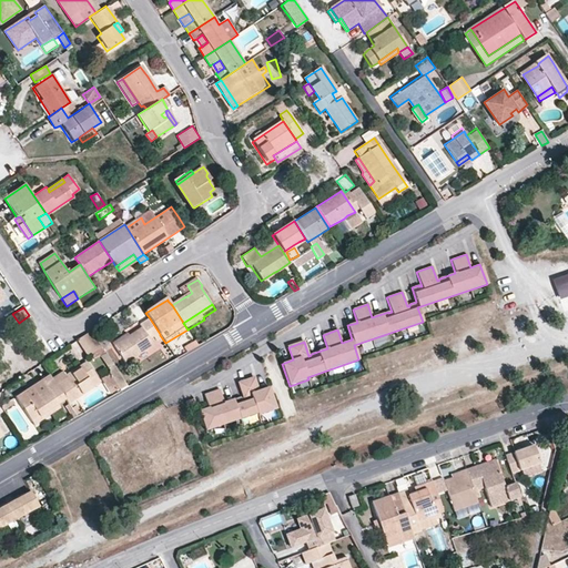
[(140,325),(142,328),(114,347),(127,364),(154,345),(151,340),(160,334),(150,318),(140,325)]
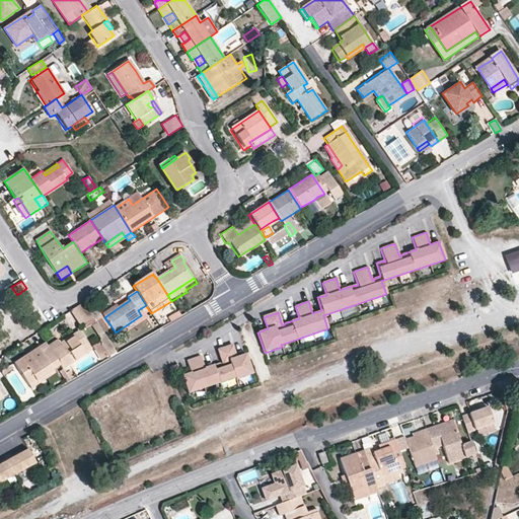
[(80,327),(93,319),(83,303),(70,312),(80,327)]
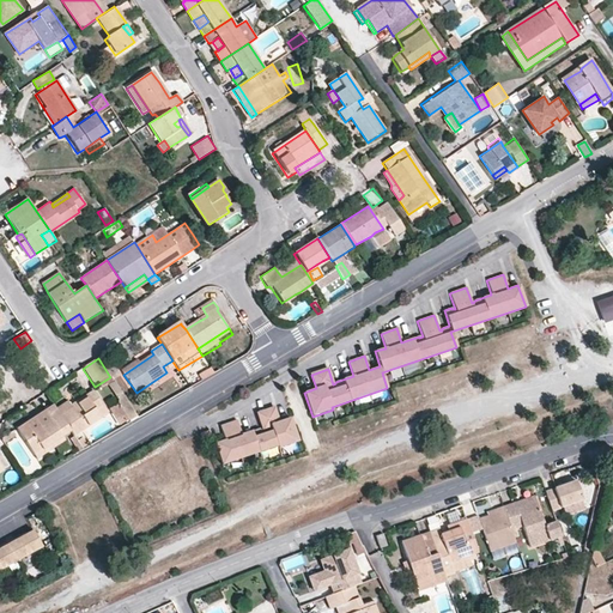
[(201,381),(214,374),(211,368),(199,375),(201,381)]
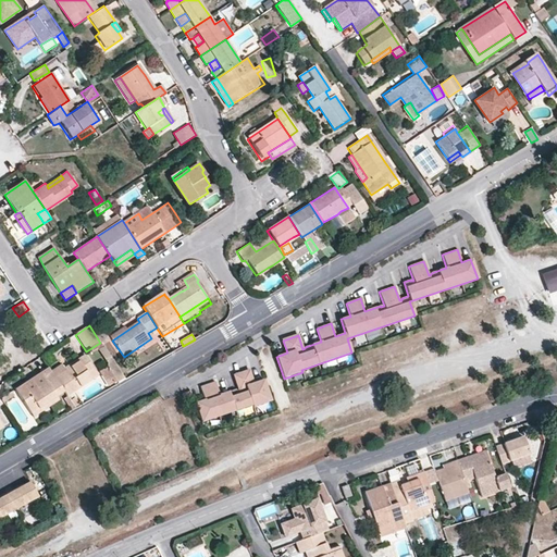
[(98,378),(85,357),(78,361),(81,364),(66,372),(64,370),(62,367),(51,374),(56,380),(64,393),(67,397),(78,391),(98,378)]
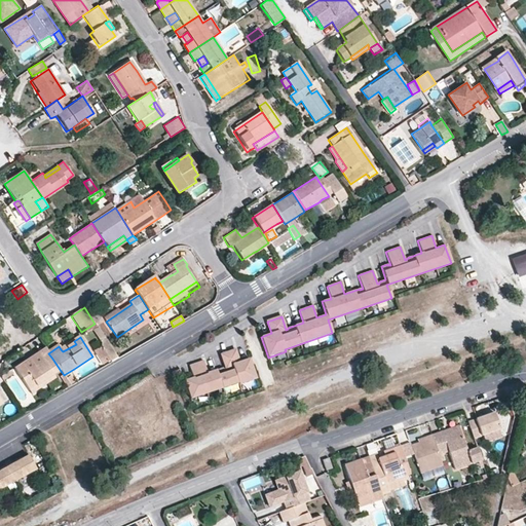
[(118,359),(105,338),(103,339),(101,341),(102,347),(95,351),(102,365),(110,361),(111,363),(118,359)]
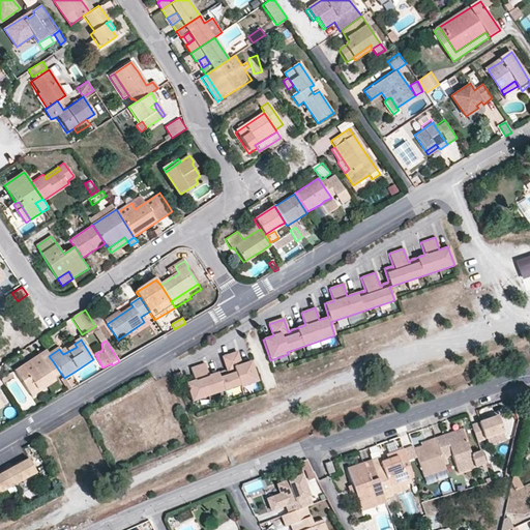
[(61,352),(63,354),(77,347),(75,344),(61,352)]
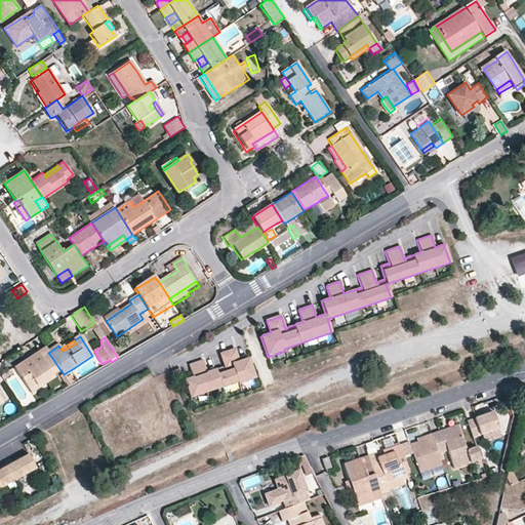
[(48,352),(45,348),(12,368),(28,392),(53,374),(61,370),(52,358),(48,353),(48,352)]
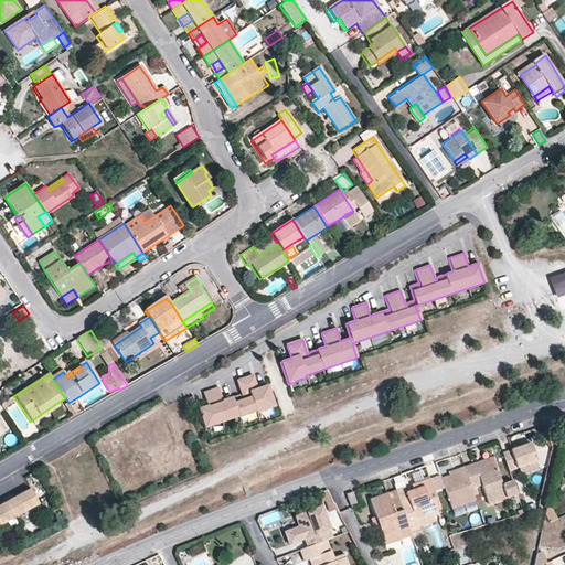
[(217,387),(203,393),(208,406),(198,409),(204,429),(256,412),(256,414),(275,407),(267,385),(257,390),(252,376),(237,381),(242,395),(240,396),(238,395),(222,401),(217,387)]
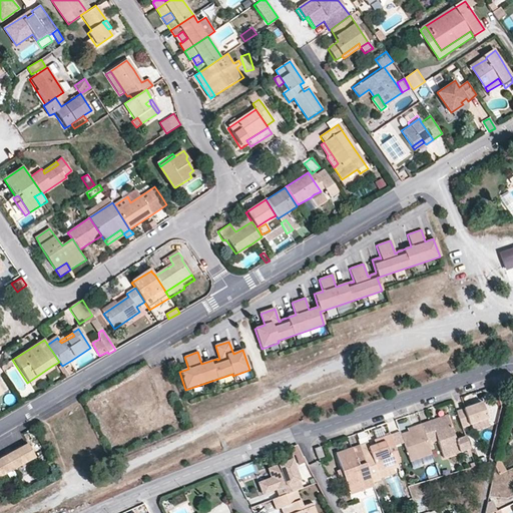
[(174,361),(167,364),(170,371),(177,368),(174,361)]
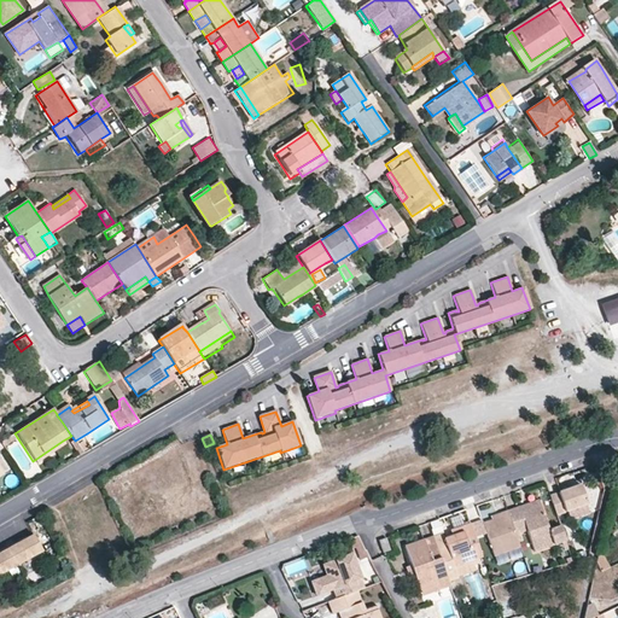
[(13,441),(11,436),(3,443),(1,445),(4,447),(13,441)]
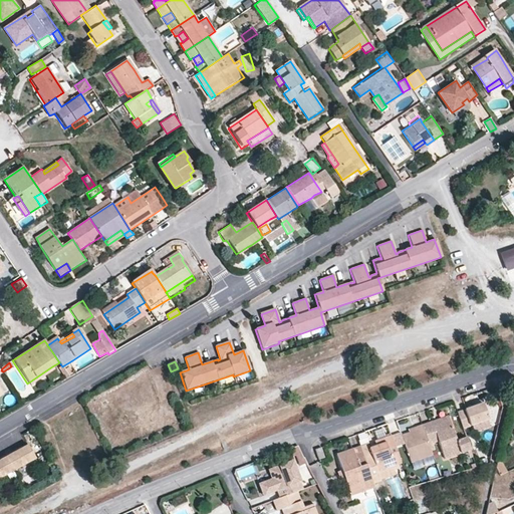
[(27,383),(29,387),(54,369),(52,366),(27,383)]
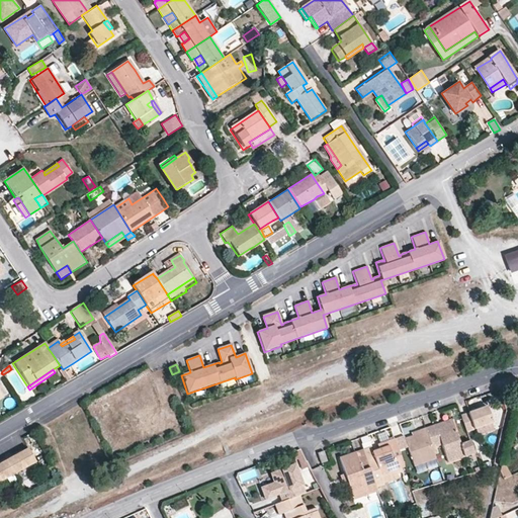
[(67,382),(70,381),(63,369),(60,371),(67,382)]
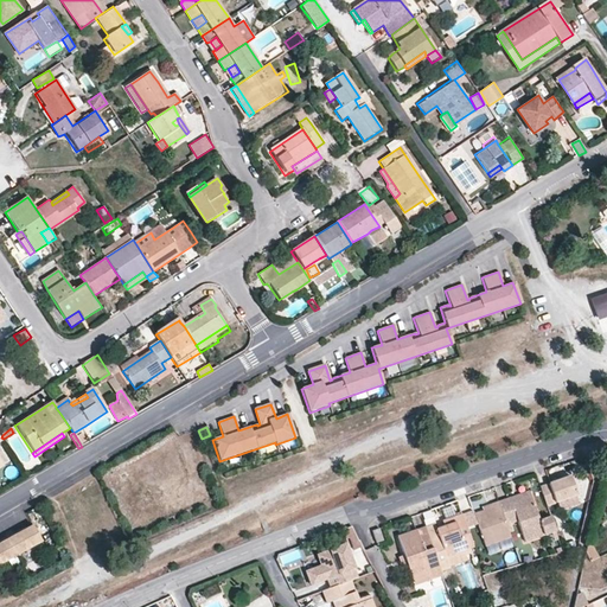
[(577,494),(570,477),(541,487),(547,505),(577,494)]
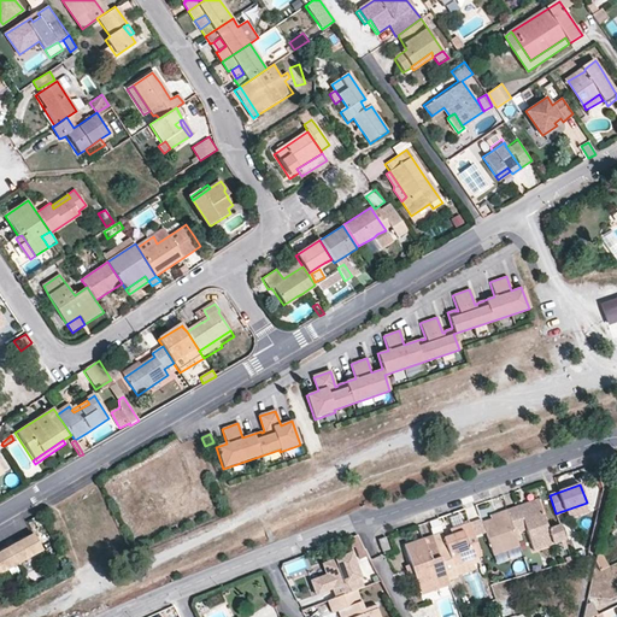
[(521,512),(540,505),(538,499),(518,506),(521,512)]
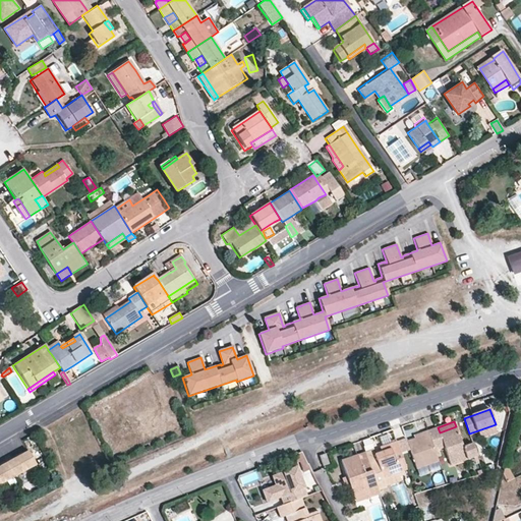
[(477,456),(473,443),(463,447),(456,426),(440,432),(438,427),(427,430),(437,457),(441,456),(439,449),(445,447),(451,465),(473,457),(477,456)]
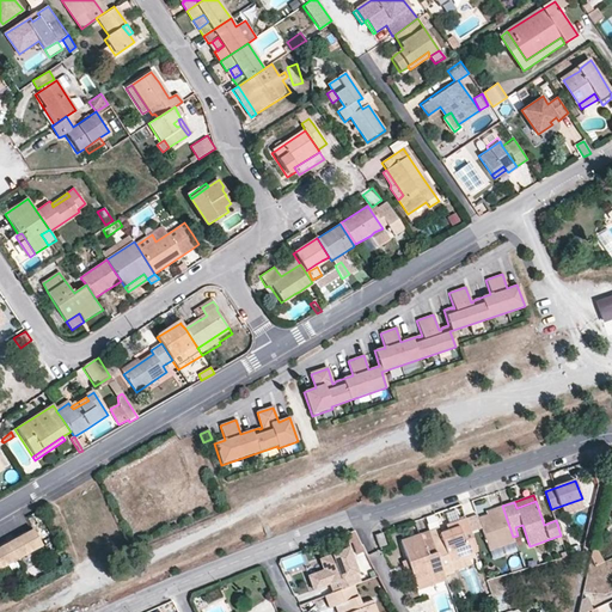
[(513,537),(502,506),(493,509),(494,513),(487,515),(478,519),(489,550),(515,542),(513,537)]
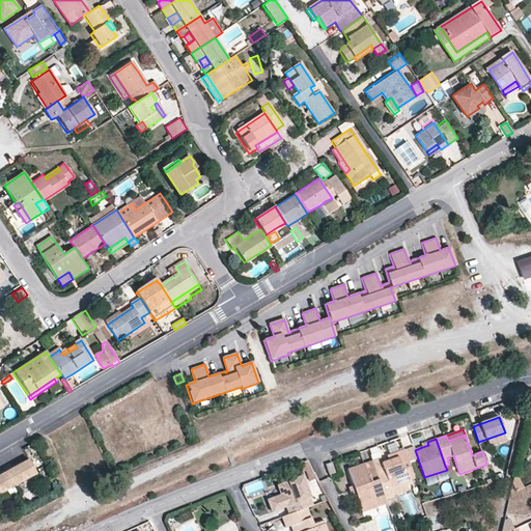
[(398,452),(395,442),(386,445),(389,455),(398,452)]
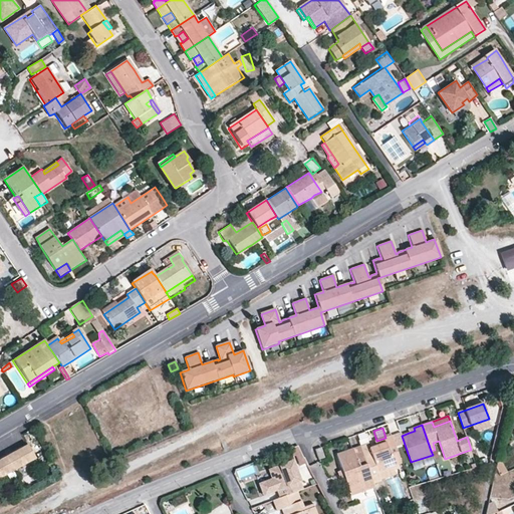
[(395,446),(403,443),(400,432),(392,435),(395,446)]
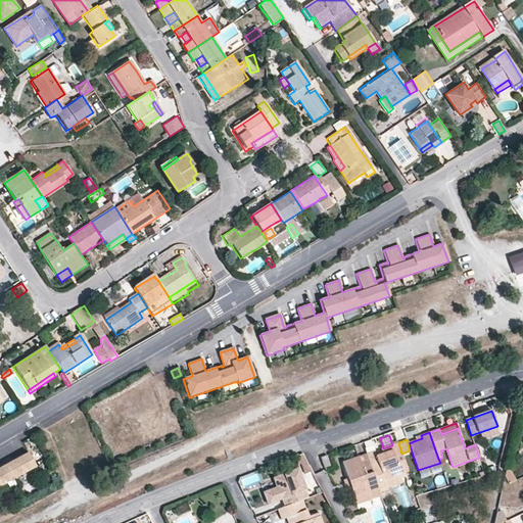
[(408,471),(398,443),(392,445),(383,448),(367,455),(380,491),(388,488),(387,487),(385,480),(405,472),(408,471)]
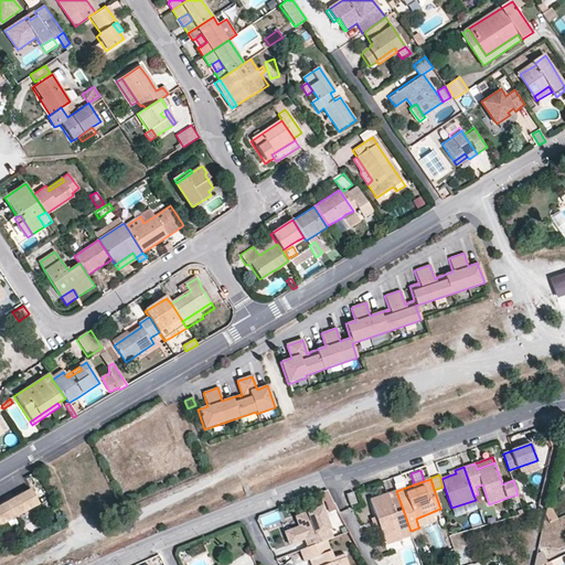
[(337,509),(328,490),(319,492),(322,501),(326,500),(330,512),(337,509)]
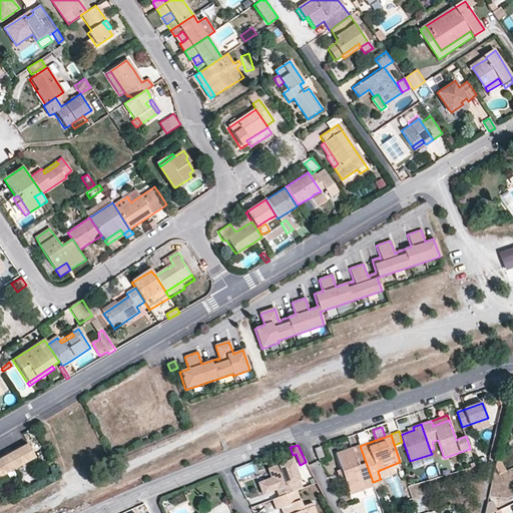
[(29,446),(16,453),(0,461),(0,482),(1,482),(0,480),(0,479),(6,476),(28,464),(30,466),(38,462),(36,460),(29,446)]
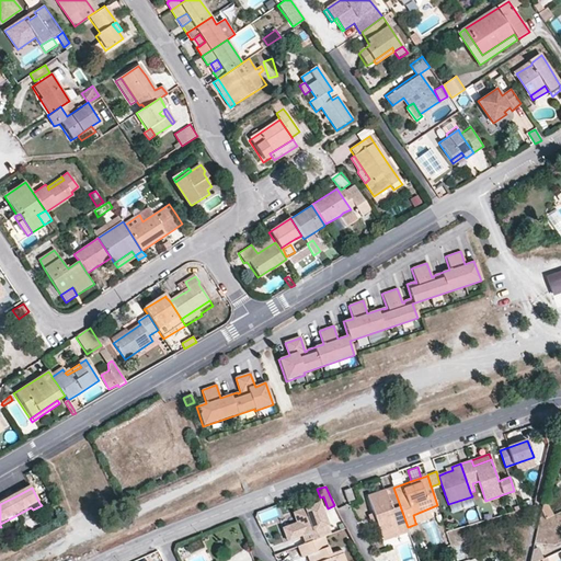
[(408,527),(393,488),(367,496),(380,533),(391,528),(395,537),(409,531),(408,527)]
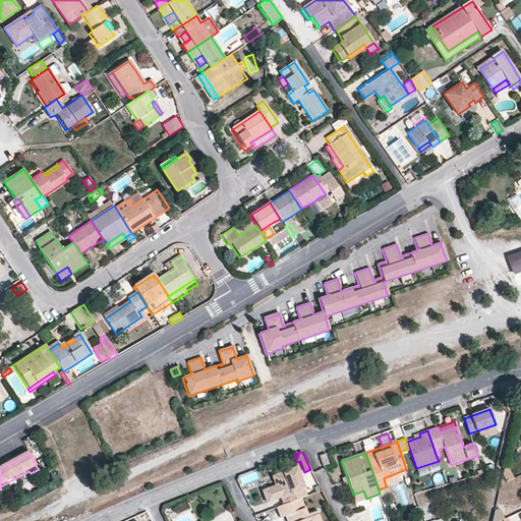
[(329,464),(326,454),(320,456),(323,466),(329,464)]
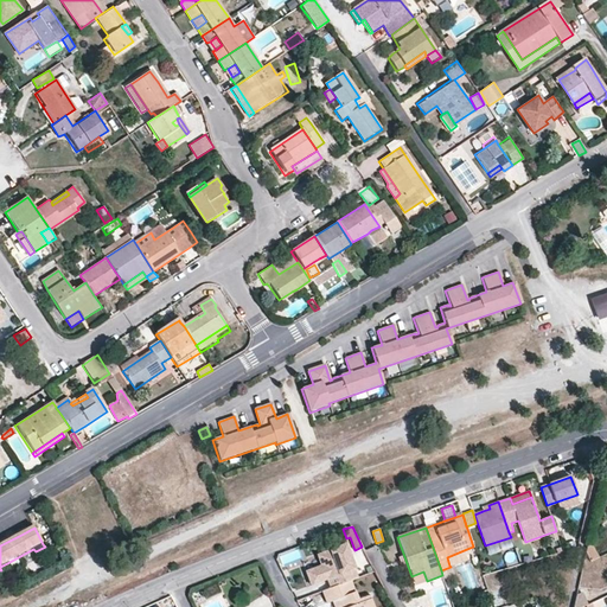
[(600,557),(589,540),(586,553),(590,561),(600,557)]
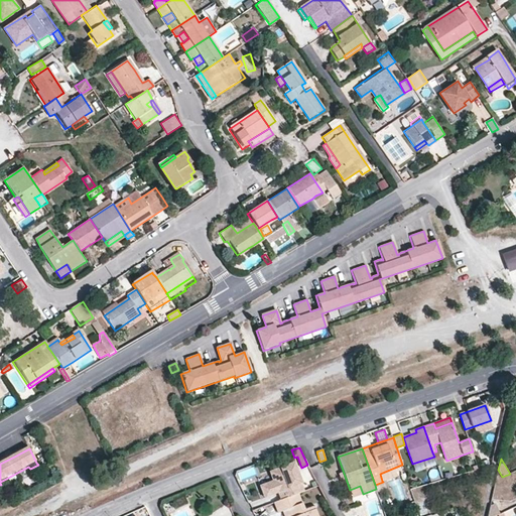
[(397,476),(396,472),(401,470),(399,466),(380,474),(382,481),(397,476)]
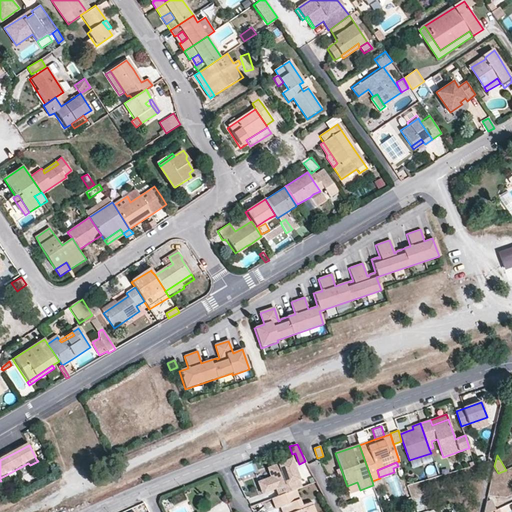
[(302,487),(293,464),(284,467),(283,463),(268,468),(271,477),(259,482),(261,489),(263,494),(275,489),(278,496),(295,489),(302,487)]
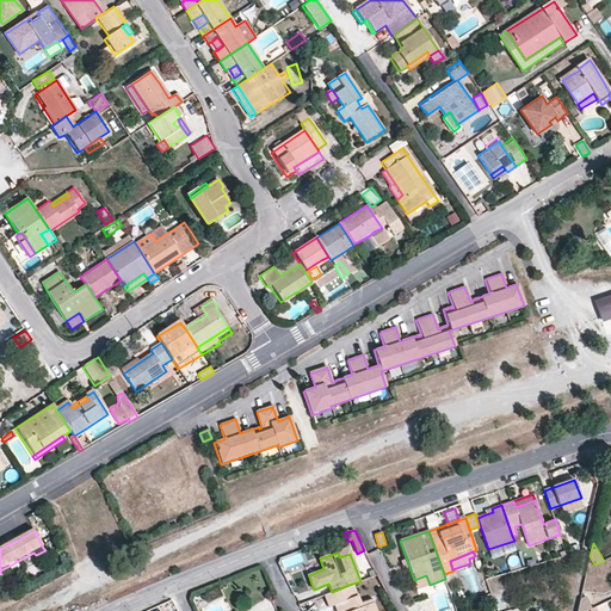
[(430,585),(426,575),(414,580),(417,588),(430,585)]
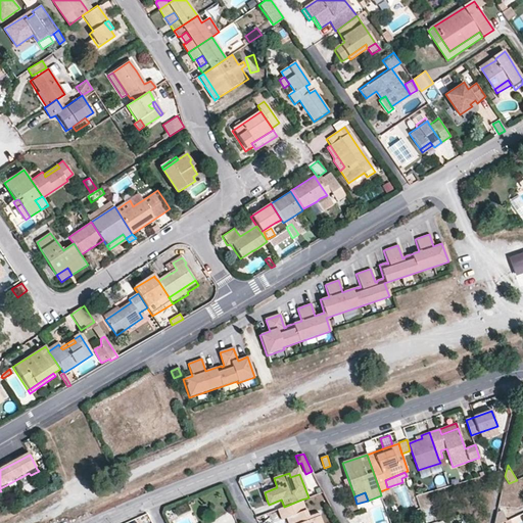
[(301,500),(284,507),(278,509),(282,520),(286,518),(291,516),(293,522),(322,522),(318,513),(308,517),(301,500)]
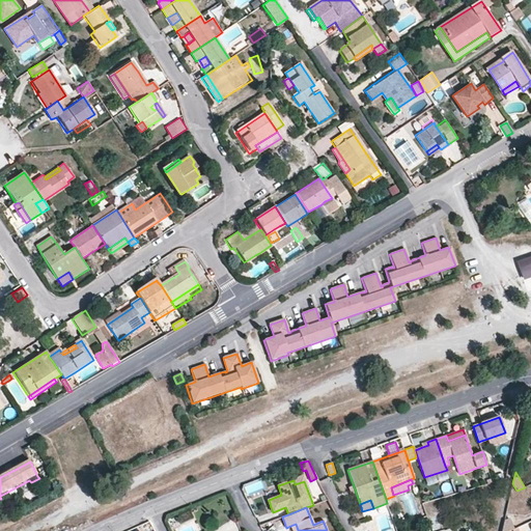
[(509,530),(510,530),(514,529),(509,518),(504,520),(501,530),(509,530)]
